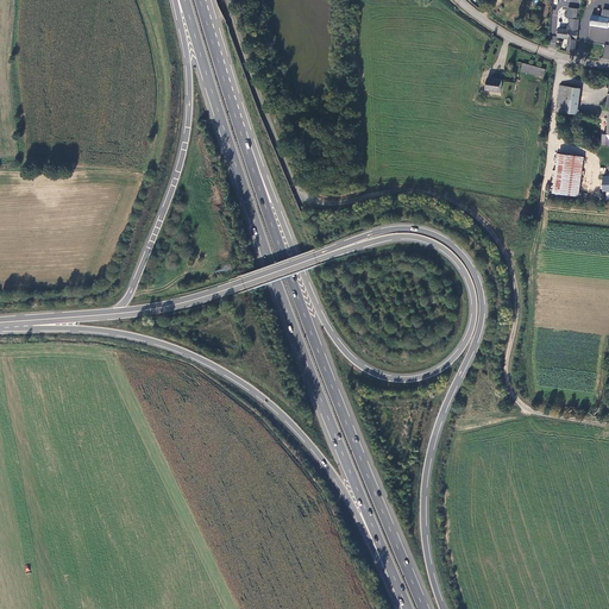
[(577,20),(578,10),(570,8),(567,19),(570,20),(577,20)]
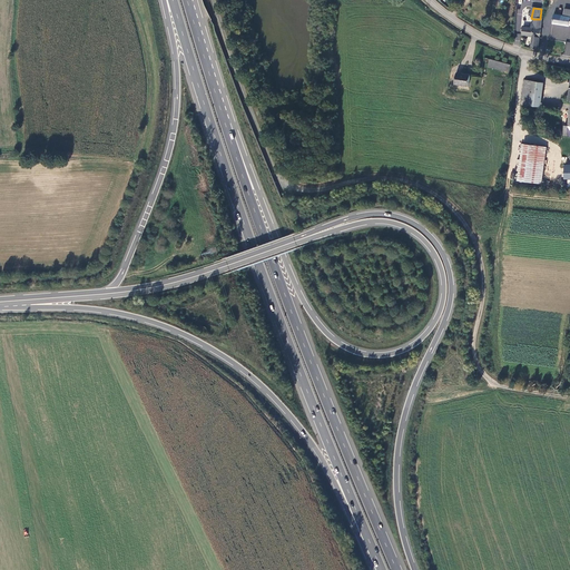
[(552,23),(569,26),(569,17),(563,17),(554,16),(552,23)]
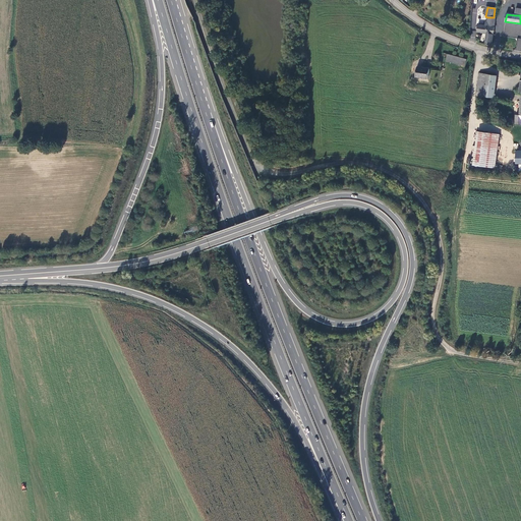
[(478,26),(477,33),(487,34),(485,46),(491,47),(496,17),(494,17),(487,17),(487,22),(485,22),(484,26),(478,26)]
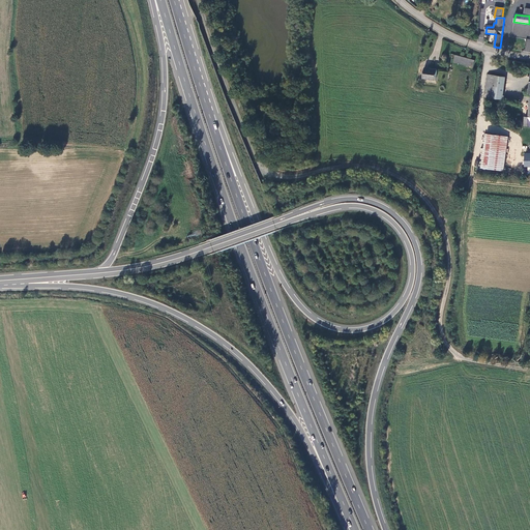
[(474,59),(457,55),(454,63),(472,66),(474,59)]
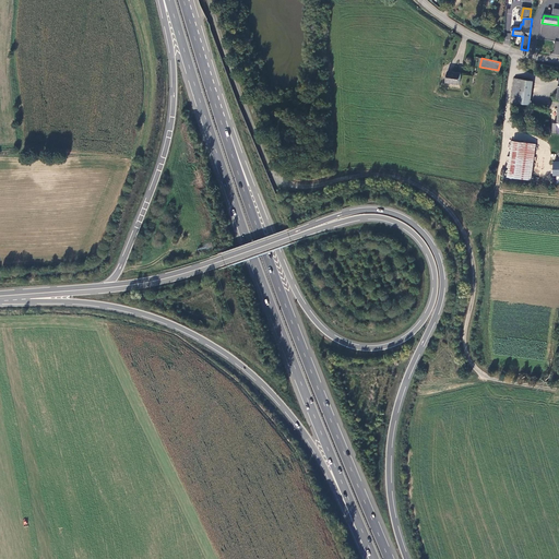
[(447,83),(460,85),(461,74),(448,73),(447,83)]
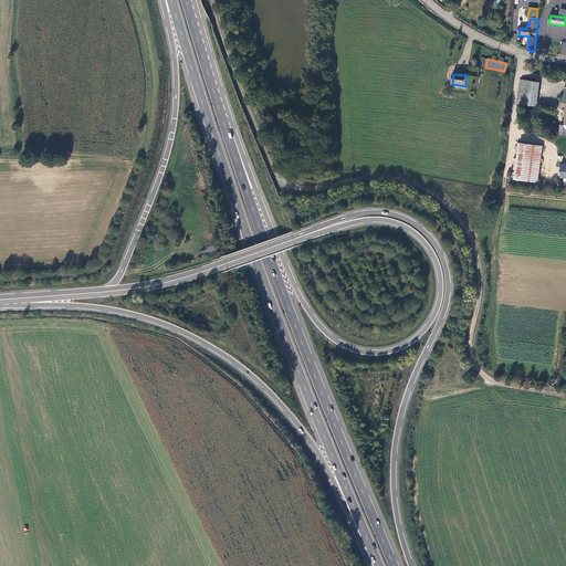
[(540,83),(521,81),(517,104),(536,107),(540,83)]
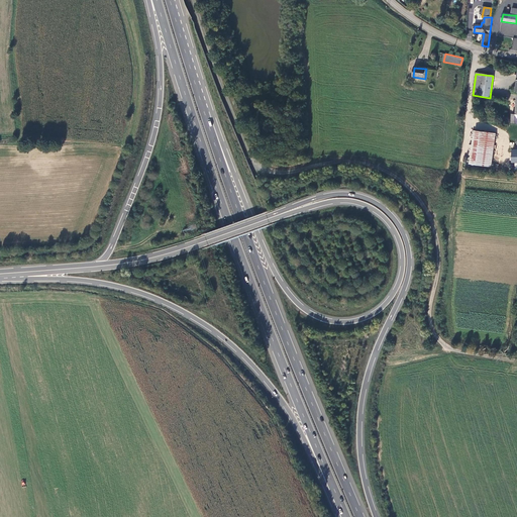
[(492,168),(496,134),(475,131),(471,165),(492,168)]
